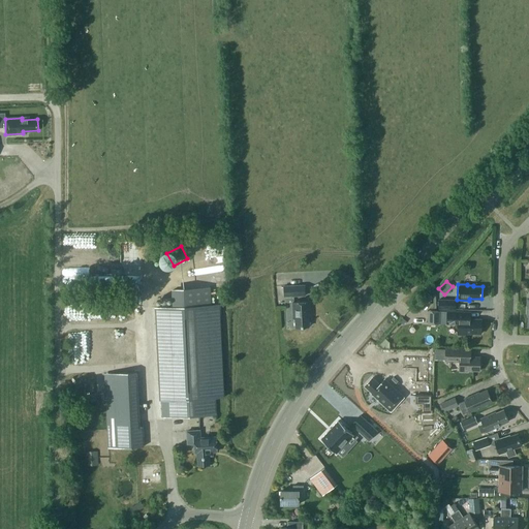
[(284,286),(284,297),(305,296),(305,285),(284,286)]
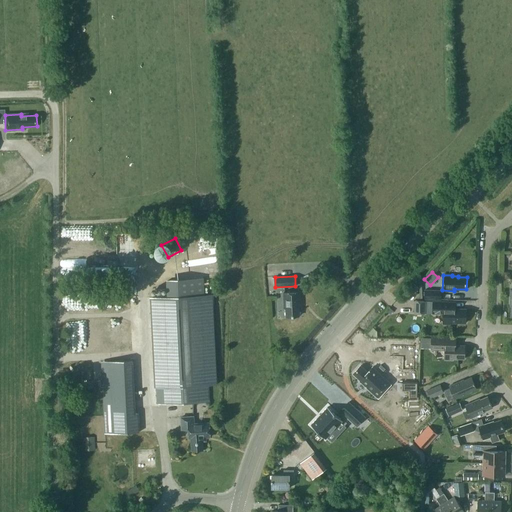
[(206,277),(169,278),(170,293),(207,292),(206,277)]
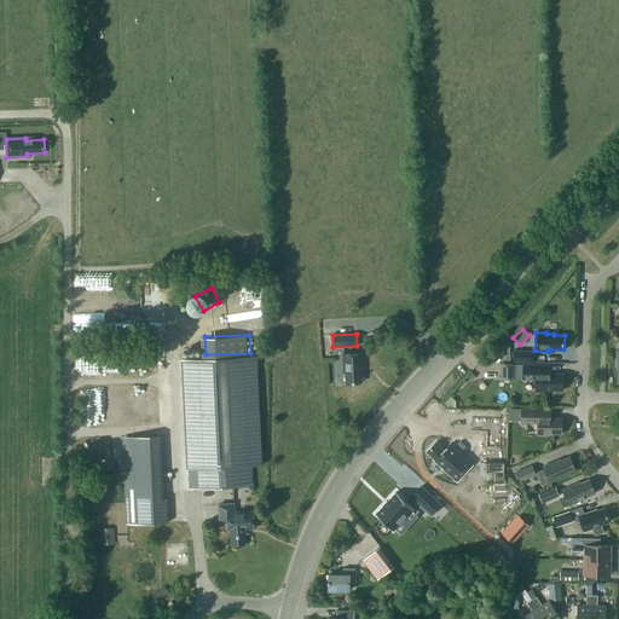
[(513,350),(513,362),(532,362),(533,351),(513,350)]
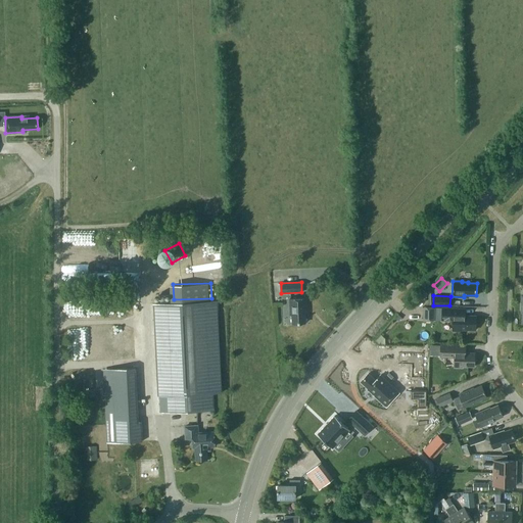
[(292,315),(292,323),(305,323),(304,310),(306,310),(306,298),(289,299),(290,315),(292,315)]
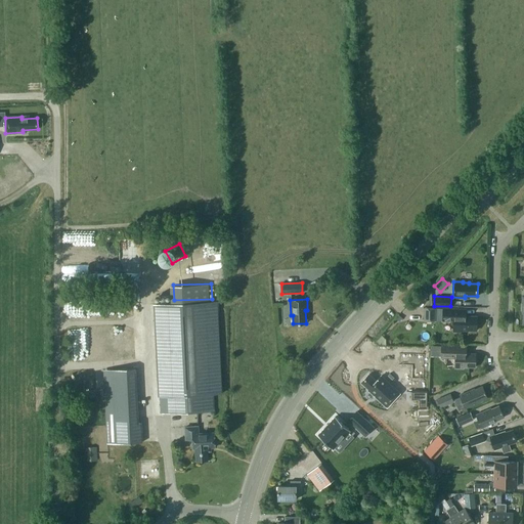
[(172,303),(156,304),(160,396),(162,396),(163,413),(214,411),(214,394),(222,394),(217,301),(209,301),(172,303)]
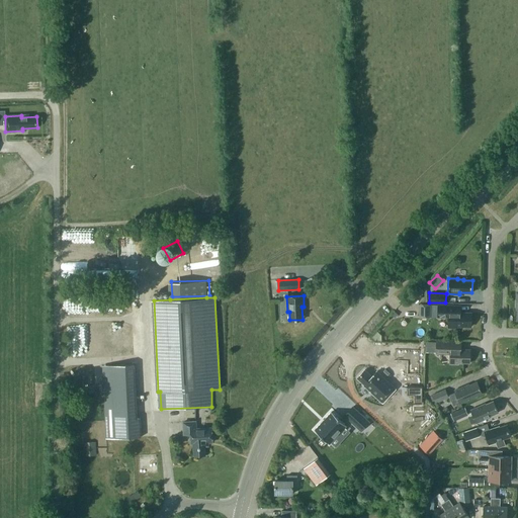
[(434,317),(434,304),(421,304),(421,317),(434,317)]
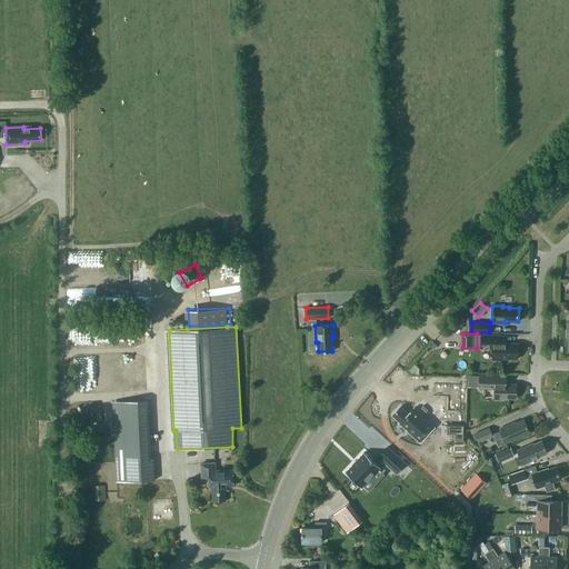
[(492,349),(492,360),(501,360),(501,358),(517,358),(517,343),(506,343),(506,336),(481,335),(480,348),(492,349)]
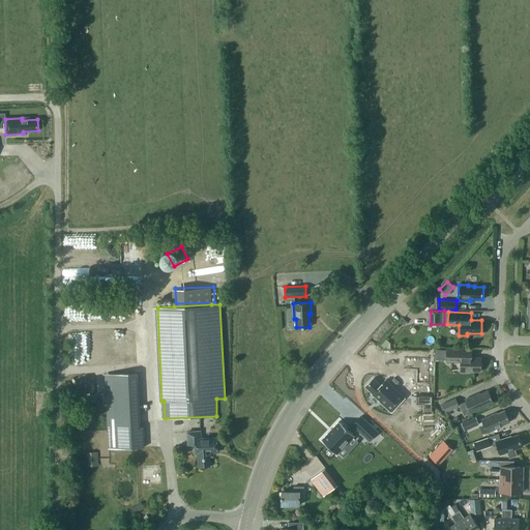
[(461,361),(460,372),(468,373),(468,371),(480,372),(480,357),(471,357),(472,350),(457,350),(457,349),(446,349),(446,361),(457,361),(461,361)]
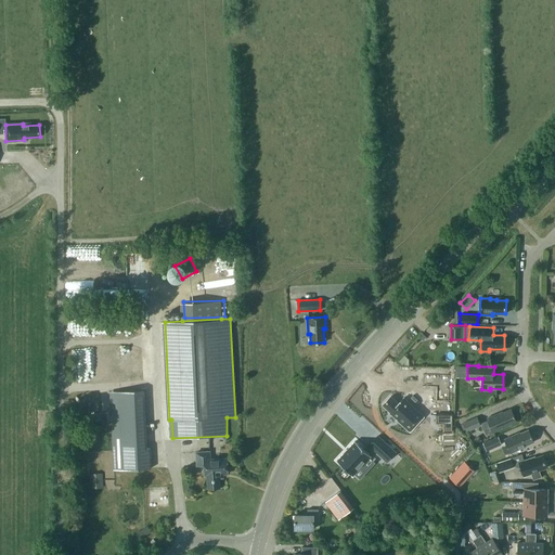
[(423,385),(437,386),(436,399),(449,400),(449,374),(423,373),(423,385)]
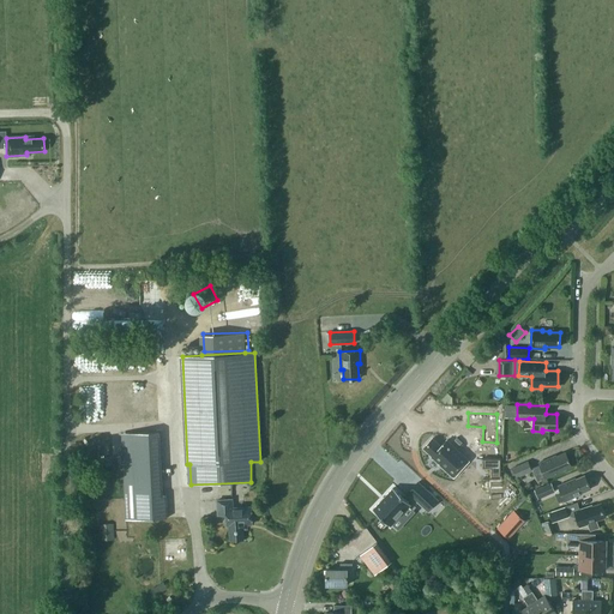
[(432,438),(423,447),(432,456),(431,457),(453,477),(469,461),(459,452),(455,449),(456,449),(446,440),(440,446),(432,438)]
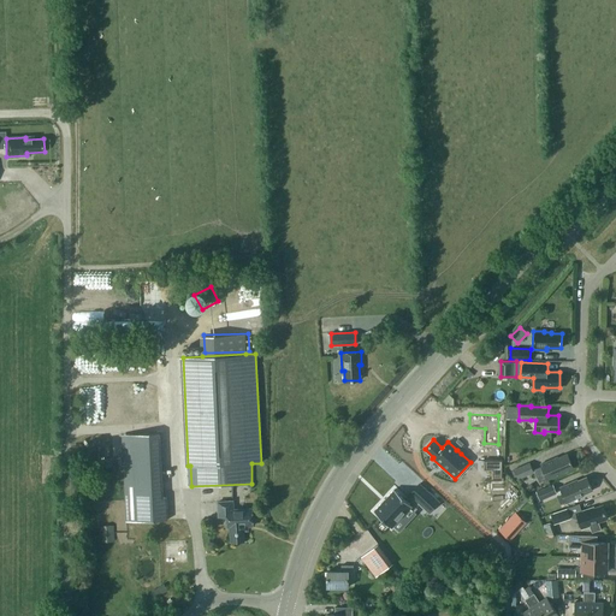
[(573,467),(567,454),(558,457),(557,457),(540,465),(548,480),(564,472),(563,472),(573,467)]
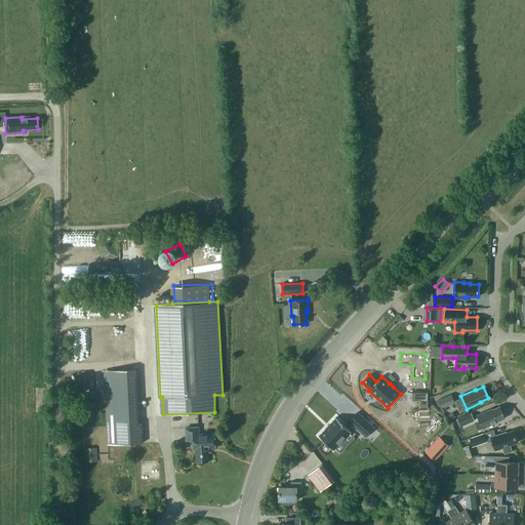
[(447,404),(453,401),(451,395),(438,401),(441,408),(448,406),(447,404)]
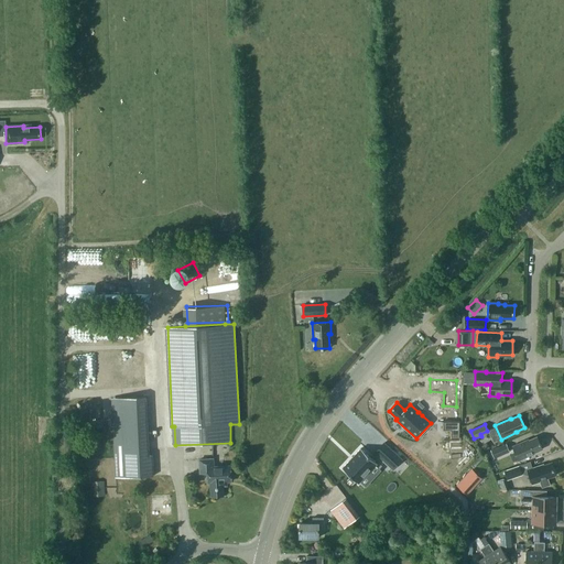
[(121,447),(149,446),(148,426),(121,427),(121,447)]
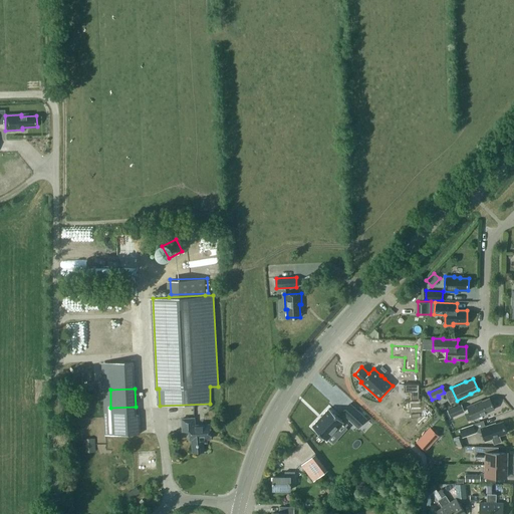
[(486,413),(494,410),(489,398),(482,402),(481,401),(467,407),(473,420),(487,414),(486,413)]
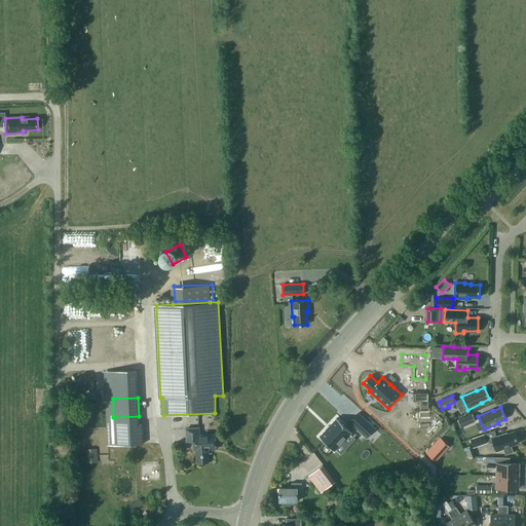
[(359,413),(349,422),(366,438),(375,428),(359,413)]
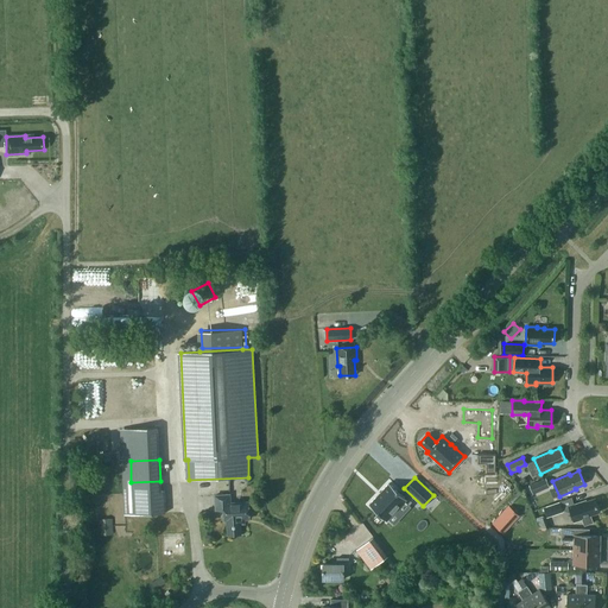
[(549,487),(545,479),(529,486),(533,494),(549,487)]
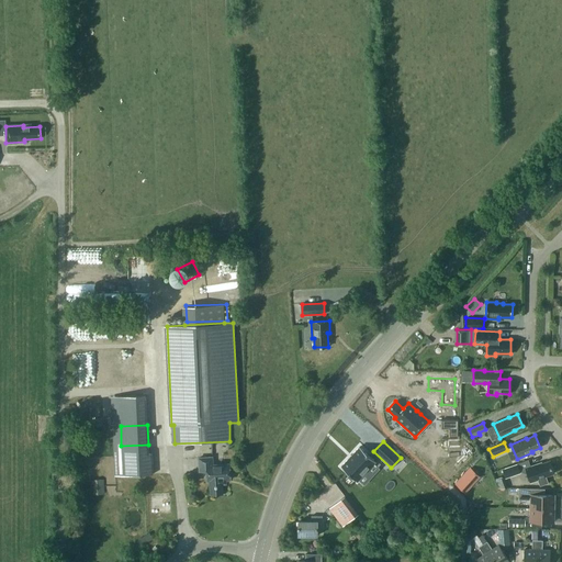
[(359,447),(341,467),(357,482),(359,480),(374,463),(375,461),(359,447)]
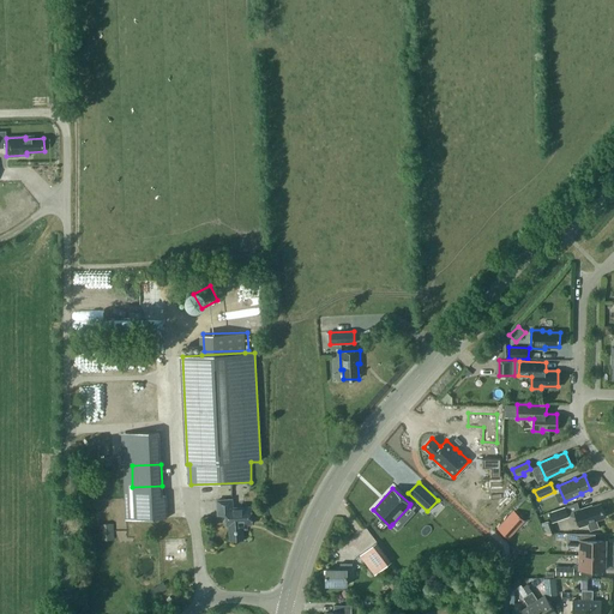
[(125,499),(126,521),(167,518),(166,497),(125,499)]
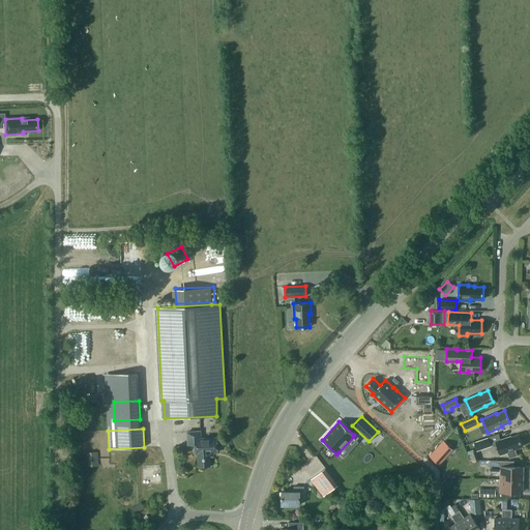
[(198,453),(199,466),(210,465),(209,452),(217,452),(216,438),(201,438),(200,431),(187,432),(188,444),(195,444),(196,453),(198,453)]
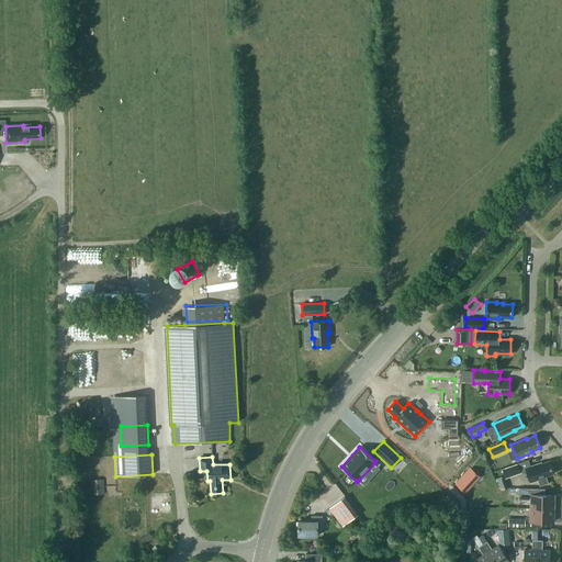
[(541,462),(526,468),(530,482),(538,480),(539,485),(548,483),(546,476),(554,473),(550,461),(541,463),(541,462)]
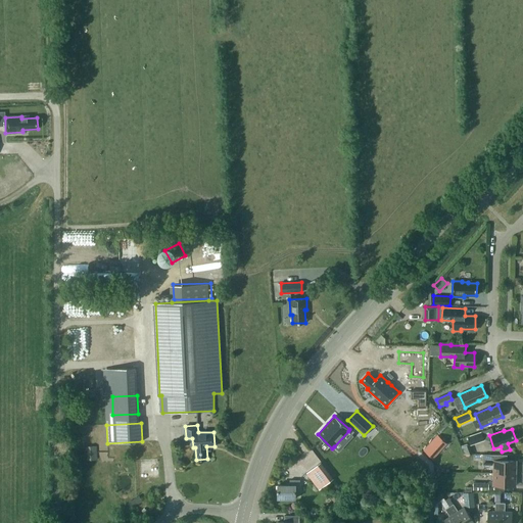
[(467,436),(470,445),(484,440),(481,431),(467,436)]
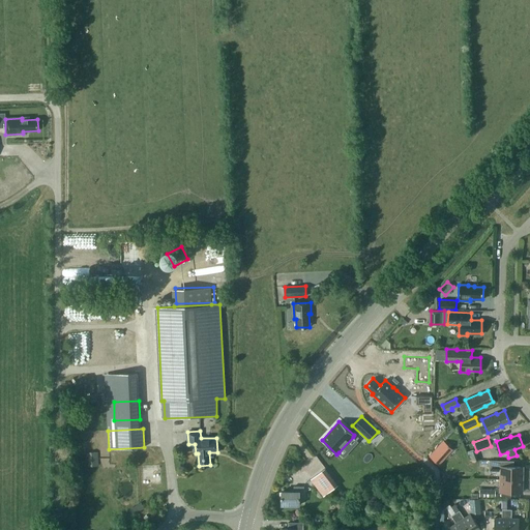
[(444,454),(437,447),(429,457),(437,463),(444,454)]
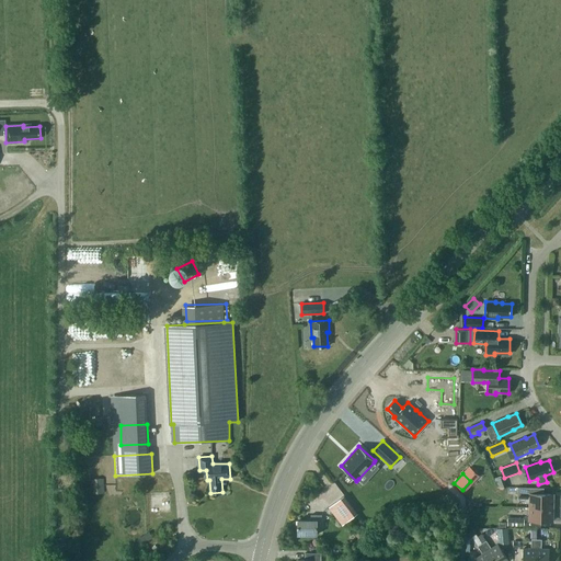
[(538,488),(518,488),(517,499),(529,499),(529,507),(552,507),(553,494),(544,494),(537,494),(538,488)]
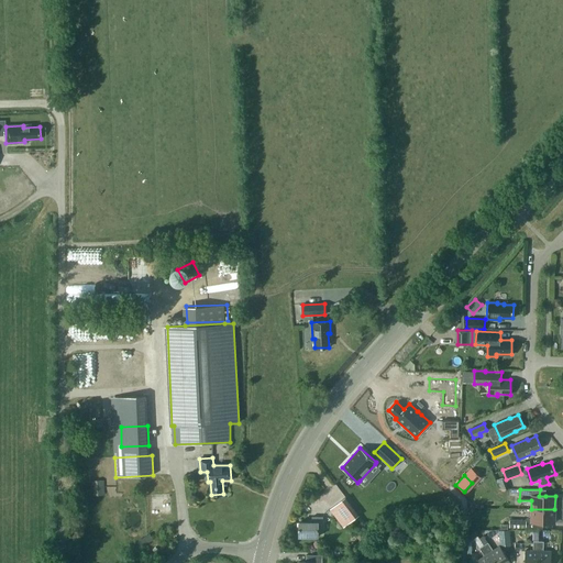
[(342,526),(356,515),(343,497),(329,508),(342,526)]
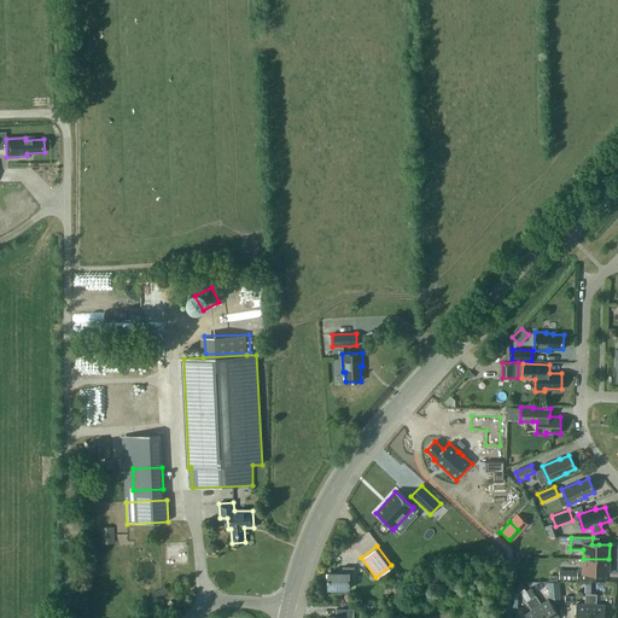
[(608,573),(608,559),(583,559),(583,573),(608,573)]
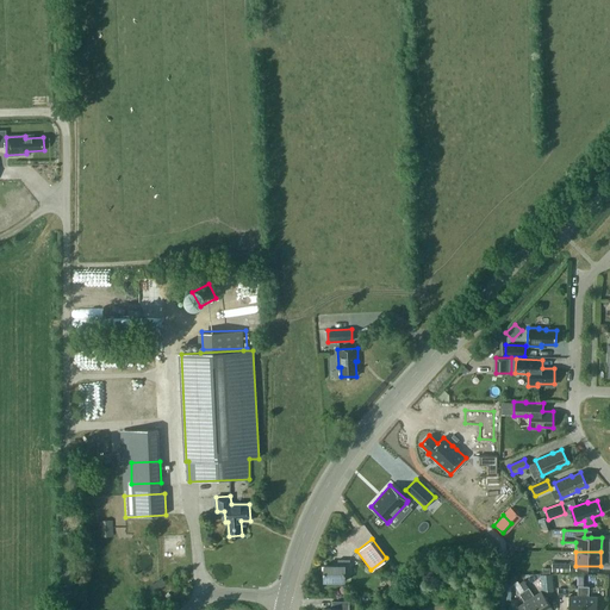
[(324,582),(344,582),(344,568),(349,568),(349,560),(338,560),(338,564),(332,564),(332,566),(324,566),(324,572),(323,572),(323,574),(324,574),(324,582)]
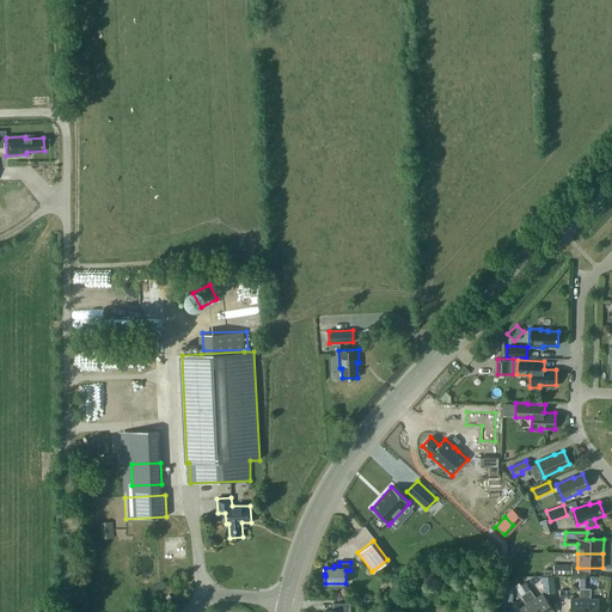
[(508,582),(512,588),(519,583),(515,577),(508,582)]
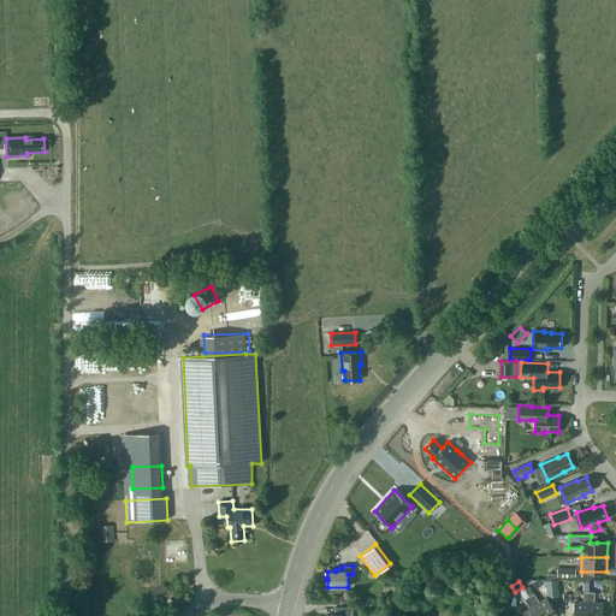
[(584,592),(582,602),(574,602),(574,615),(587,615),(588,592),(584,592)]
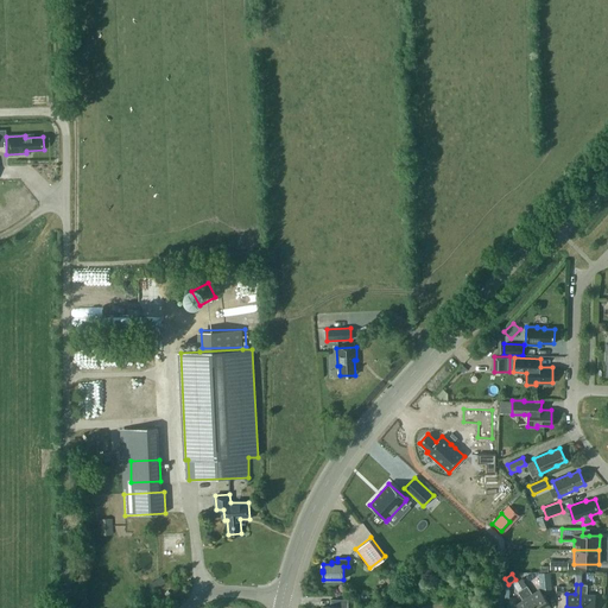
[(594,607),(595,595),(587,595),(587,584),(581,584),(580,607),(594,607)]
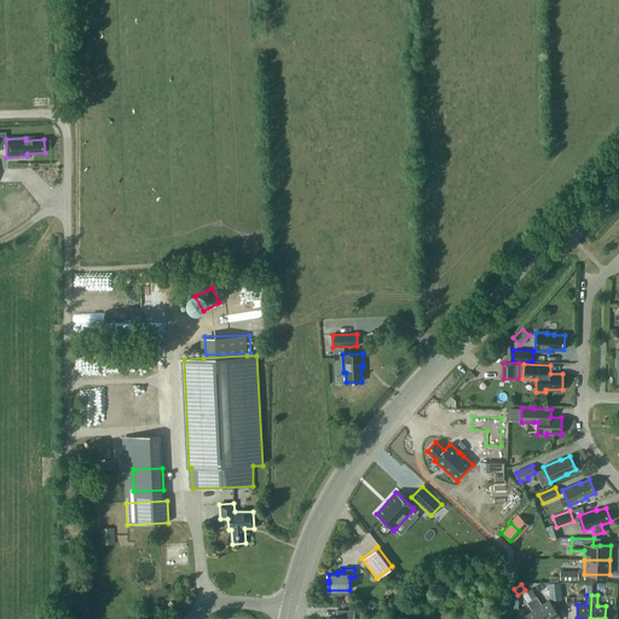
[(549,600),(542,605),(536,596),(531,600),(544,618),(560,618),(561,618),(549,600)]
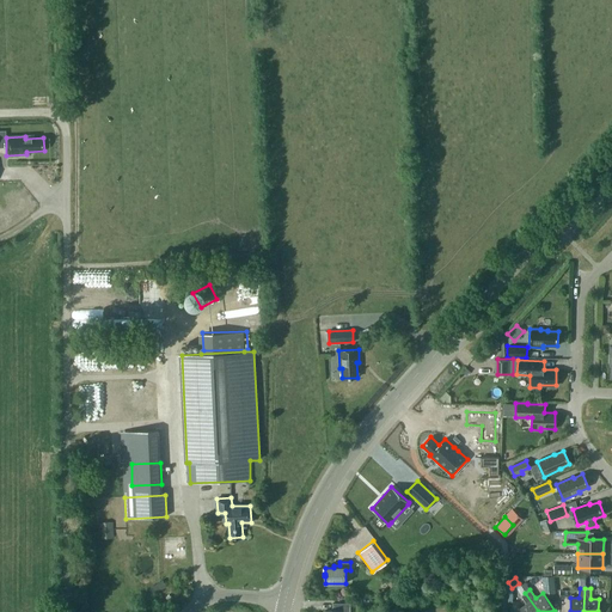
[(526,604),(519,609),(520,611),(538,611),(525,593),(520,595),(526,604)]
